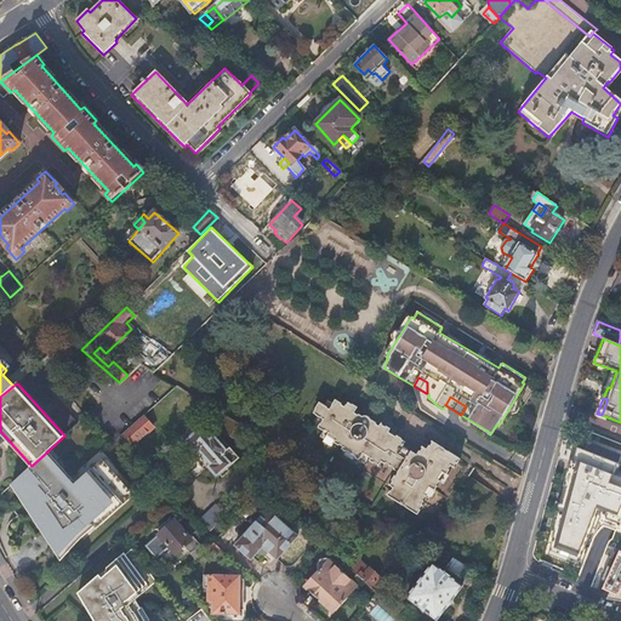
[(404,443),(387,433),(388,431),(380,425),(379,427),(376,423),(371,422),(362,417),(360,419),(353,414),(355,409),(346,404),(343,409),(334,403),(328,411),(318,406),(312,415),(322,422),(317,429),(326,436),(325,438),(335,442),(334,445),(342,450),(341,451),(358,462),(363,455),(370,460),(369,462),(377,467),(379,463),(397,474),(391,485),(392,488),(387,496),(419,514),(423,506),(422,505),(427,496),(425,495),(429,486),(434,490),(439,482),(438,479),(443,472),(446,474),(451,466),(454,467),(460,459),(431,442),(426,450),(421,448),(416,456),(402,448),(404,443)]
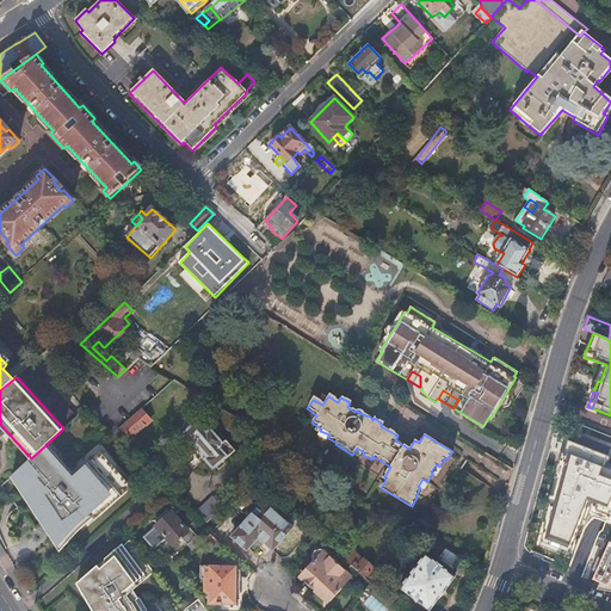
[(235,436),(242,424),(218,409),(216,414),(223,418),(220,425),(235,436)]
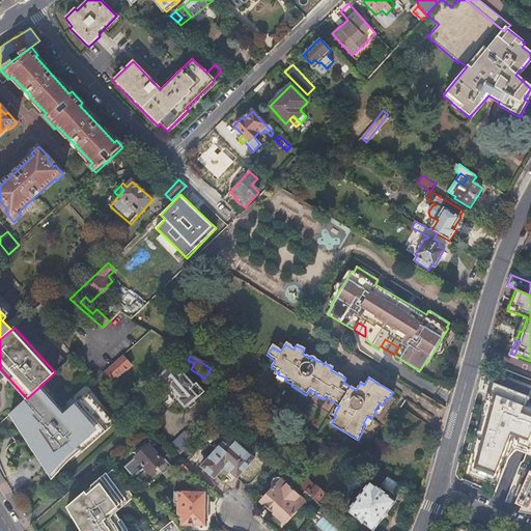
[(120,359),(101,375),(110,384),(129,367),(120,359)]
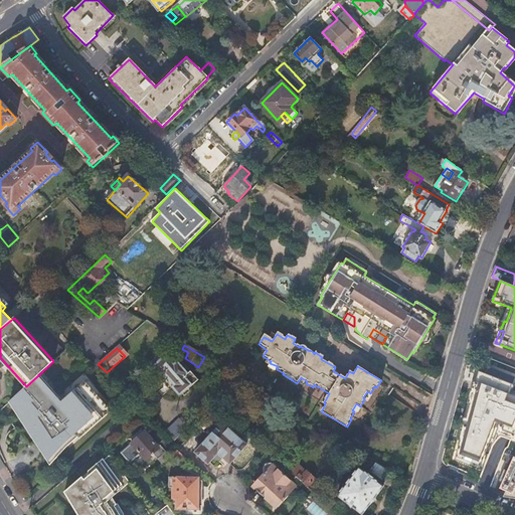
[(158,377),(170,389),(172,386),(180,394),(197,379),(190,369),(187,372),(176,360),(172,364),(164,354),(153,365),(161,375),(158,377)]
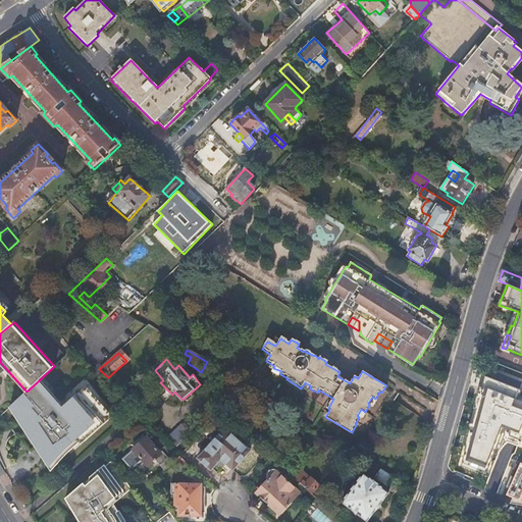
[(518,384),(521,385),(521,373),(511,369),(504,386),(515,390),(518,384)]
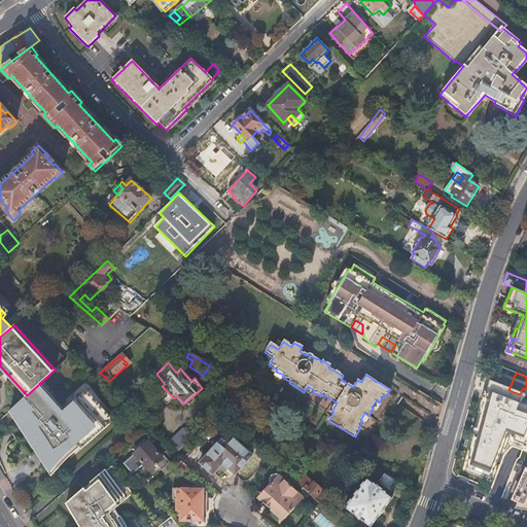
[(13,408),(11,410),(22,421),(20,423),(30,434),(29,436),(38,448),(37,449),(47,461),(45,462),(50,475),(51,477),(69,458),(80,448),(81,450),(114,420),(86,390),(61,413),(37,386),(27,395),(13,408)]
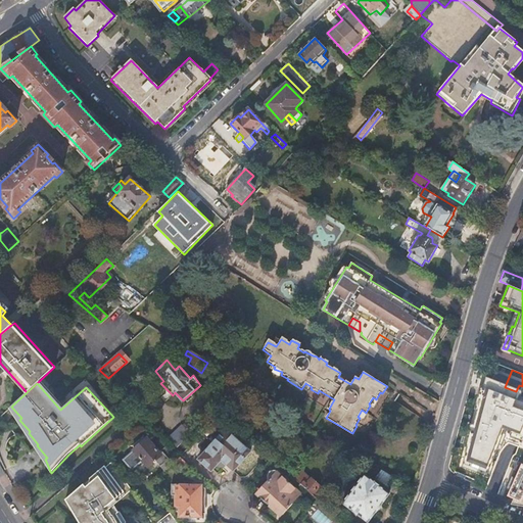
[(501,445),(504,446),(507,440),(504,439),(505,437),(510,439),(514,430),(508,429),(516,410),(500,403),(488,430),(477,457),(481,458),(477,467),(488,471),(492,464),(495,465),(498,458),(496,457),(501,445)]
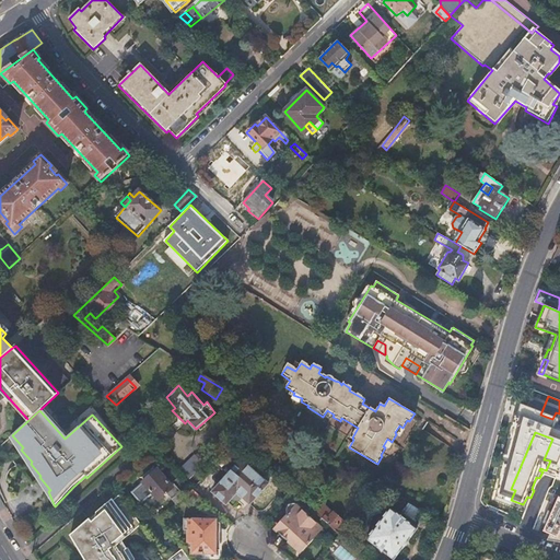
[(23,447),(12,435),(10,438),(54,504),(48,491),(50,490),(39,477),(41,476),(31,464),(32,462),(21,450),(23,447)]
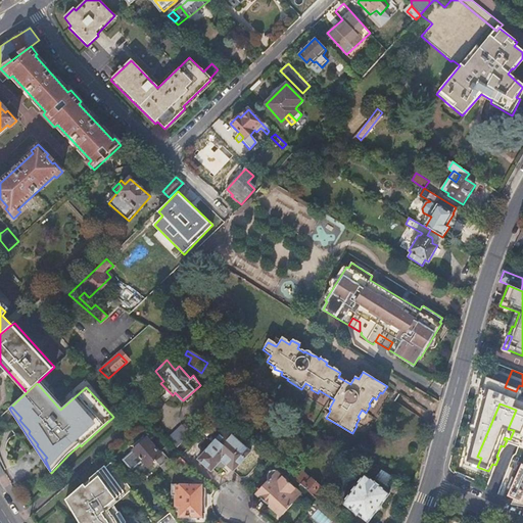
[(249,452),(218,422),(211,427),(197,440),(200,443),(200,444),(207,450),(199,460),(210,471),(221,461),(232,471),(249,452)]
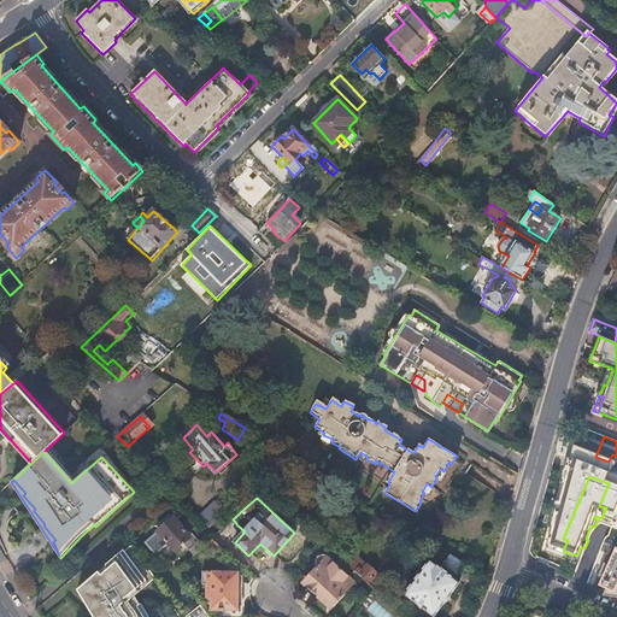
[(205,545),(212,539),(199,524),(189,534),(174,517),(158,532),(159,533),(147,544),(157,556),(169,544),(176,552),(184,544),(194,554),(204,546),(205,545)]
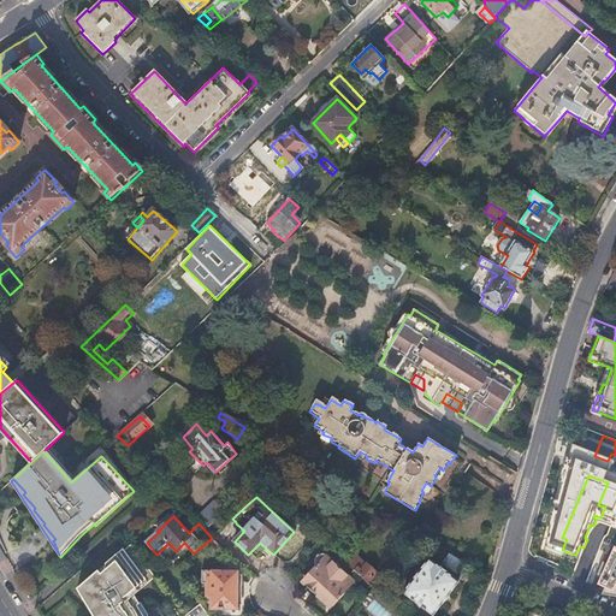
[(217,550),(221,545),(220,543),(213,537),(212,538),(205,544),(209,549),(217,550)]
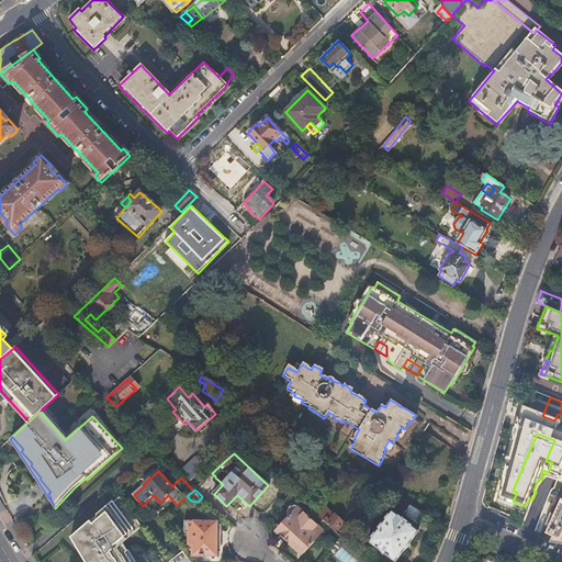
[(90,520),(77,531),(80,535),(72,541),(83,561),(137,561),(131,550),(133,548),(126,537),(133,530),(135,532),(141,527),(120,496),(113,502),(113,501),(97,514),(96,520),(92,524),(90,520)]
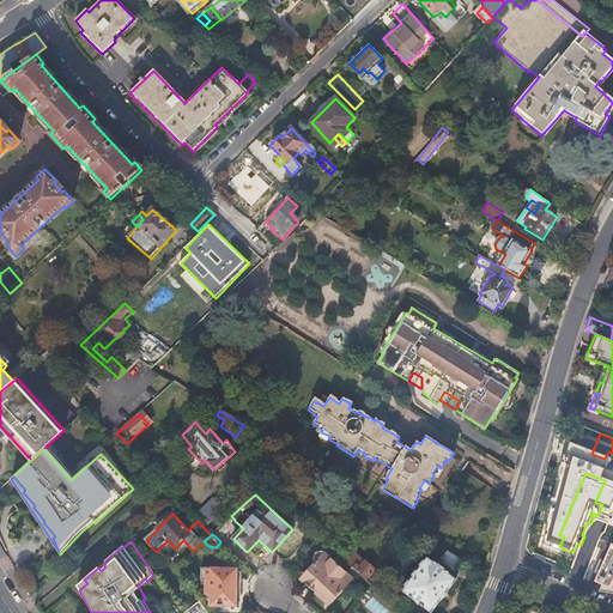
[(605,556),(608,558),(612,547),(612,544),(608,542),(606,542),(602,551),(606,552),(605,556)]
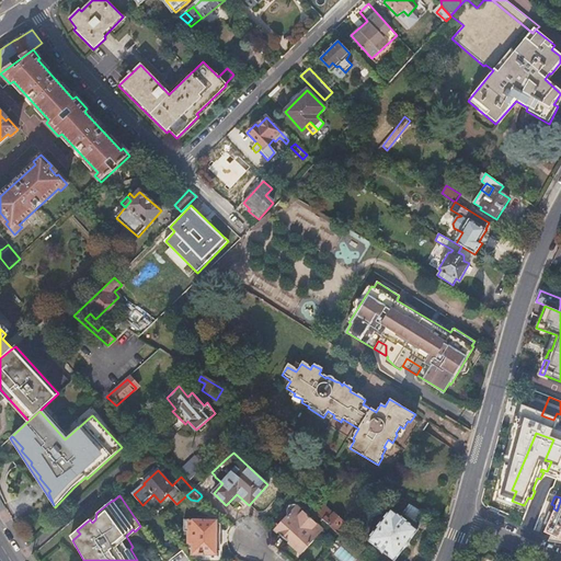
[(324,521),(341,536),(350,542),(354,537),(341,526),(343,523),(333,514),(333,515),(316,500),(312,504),(316,508),(313,511),(324,521)]
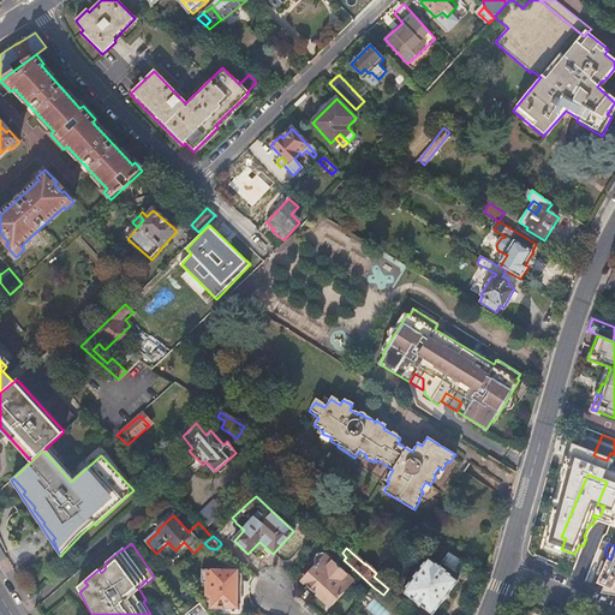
[(607,587),(608,589),(614,569),(614,549),(610,560),(599,585),(607,587)]
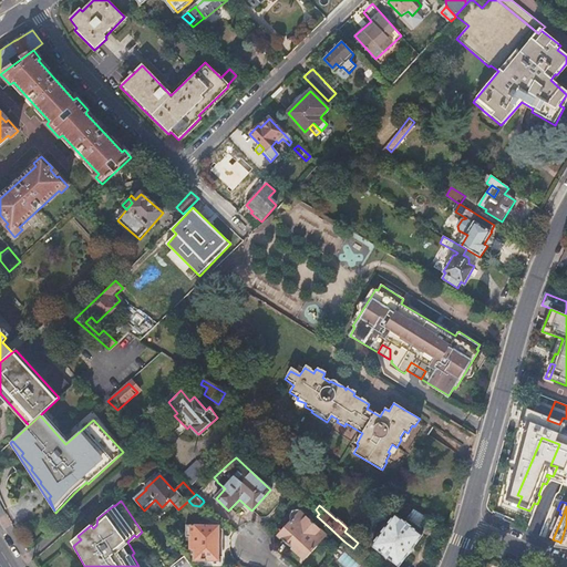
[(421,529),(431,518),(415,509),(408,518),(421,529)]
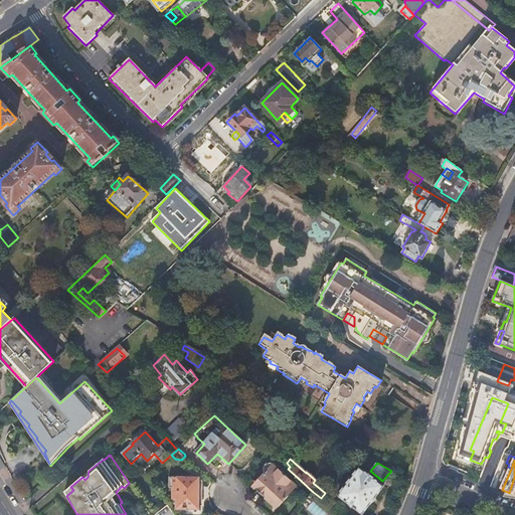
[(297,487),(272,464),(268,464),(265,466),(263,469),(263,473),(263,475),(251,488),(264,498),(266,496),(278,507),(297,487)]
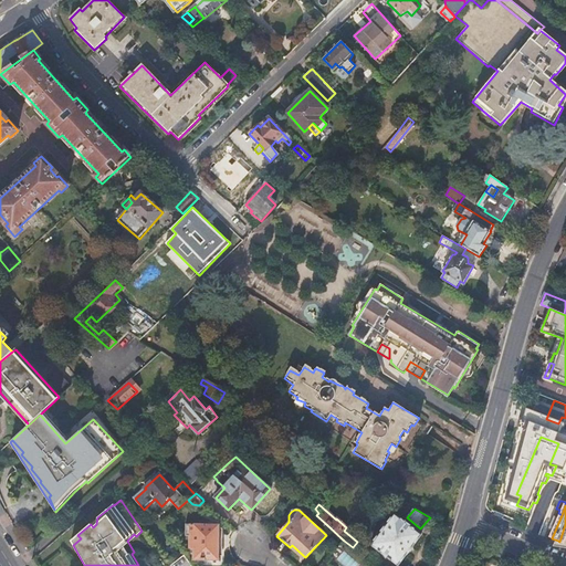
[(398,565),(422,535),(395,513),(370,544),(398,565)]
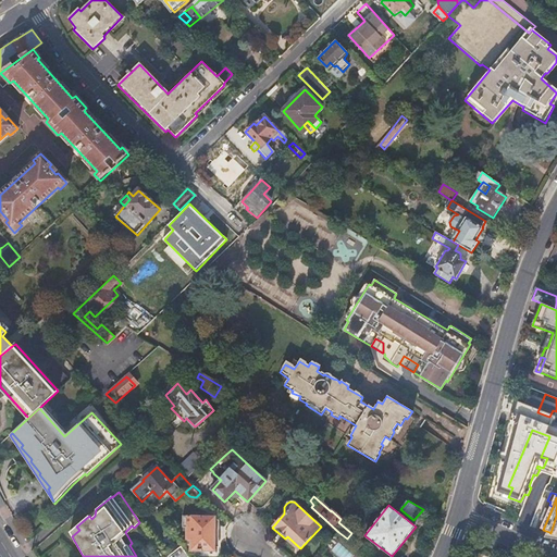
[(527,524),(531,527),(532,527),(537,517),(531,514),(527,522),(525,523),(525,524),(527,524)]
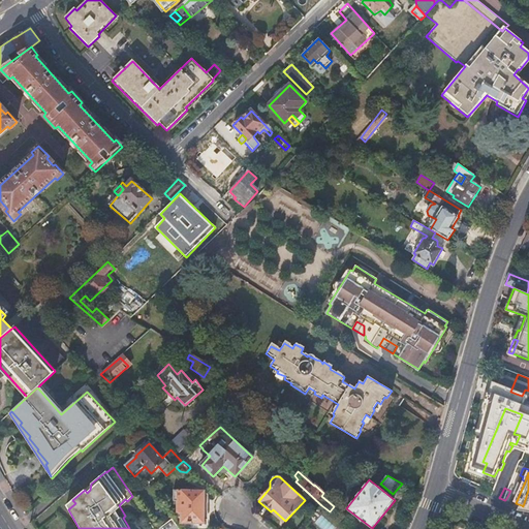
[(177,511),(181,512),(181,519),(181,520),(182,521),(184,523),(204,523),(205,491),(174,490),(174,500),(178,500),(177,511)]
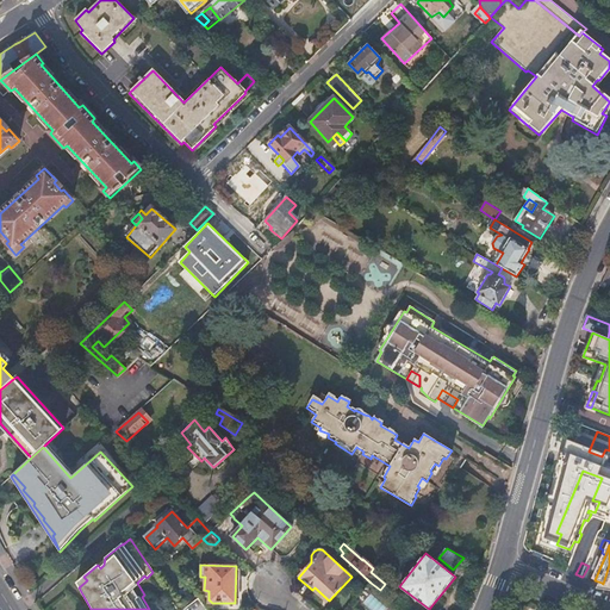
[(87,580),(83,577),(76,583),(79,587),(87,580)]
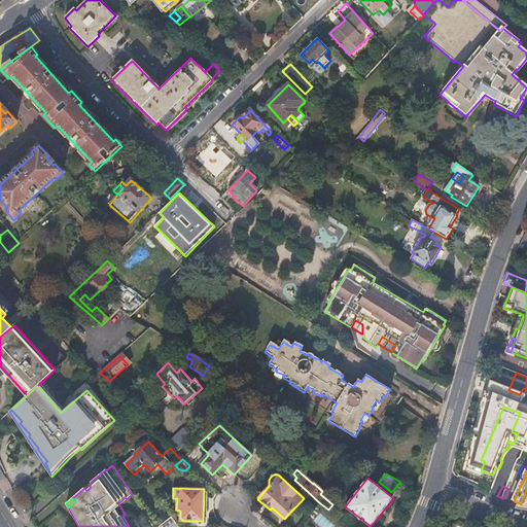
[(178,526),(171,517),(157,526),(178,526)]
